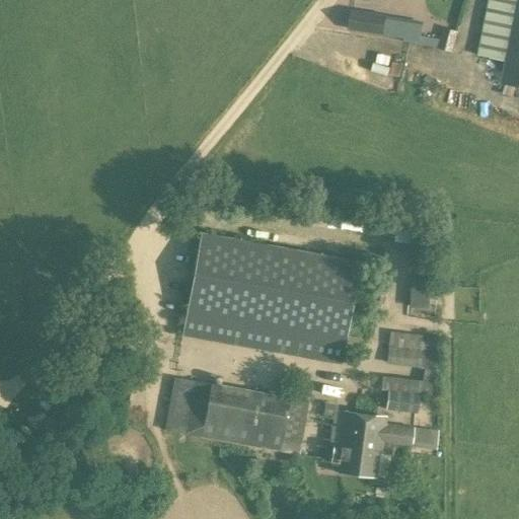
[(518,0),(488,0),(477,56),(503,61),(499,82),(518,86),(518,0)]
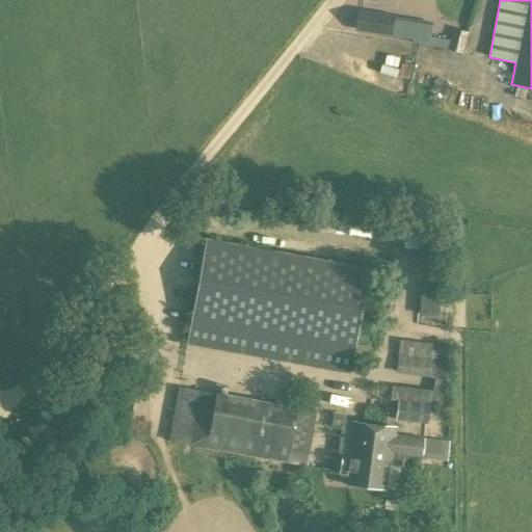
[(360,9),(356,30),(420,40),(423,21),(396,17),(396,15),(360,9)]
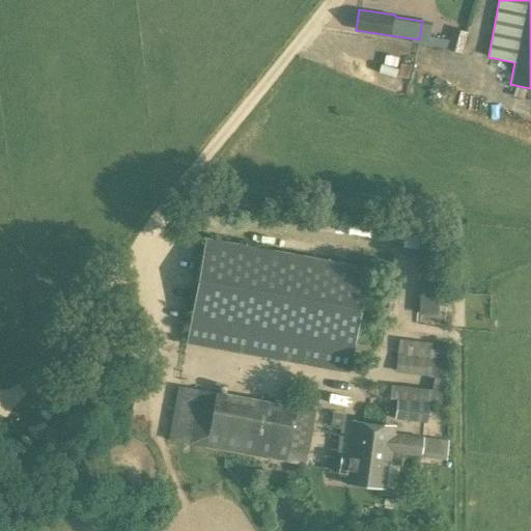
[(447,39),(446,49),(459,51),(463,31),(454,30),(453,40),(447,39)]
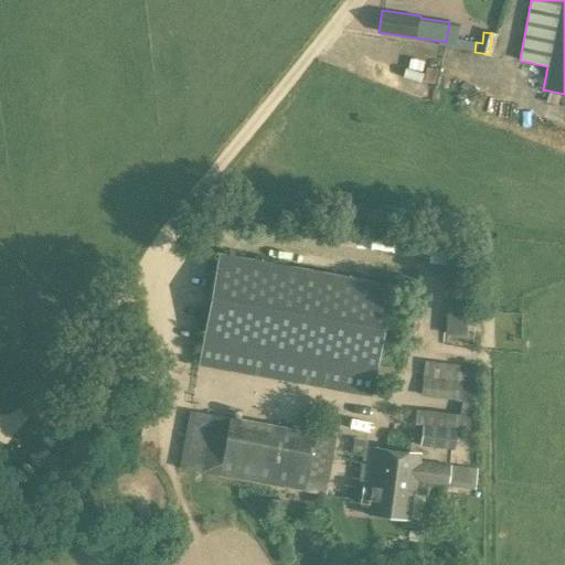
[(415,93),(423,68),(405,63),(397,87),(415,93)]
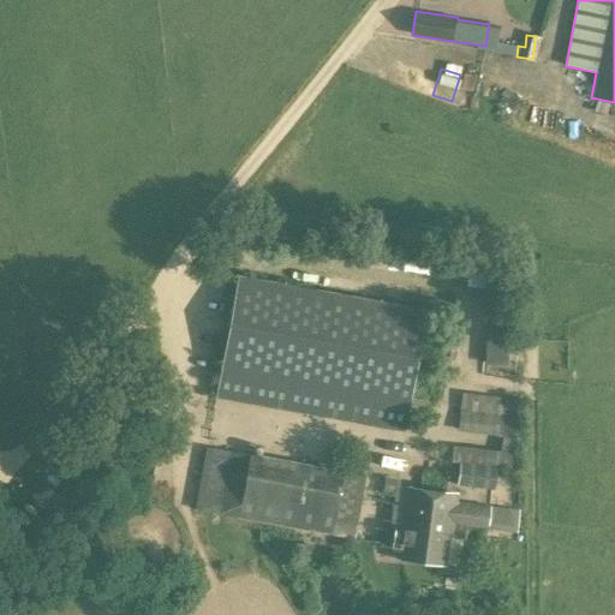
[(425,309),(237,275),(214,398),(402,431),(425,309)]
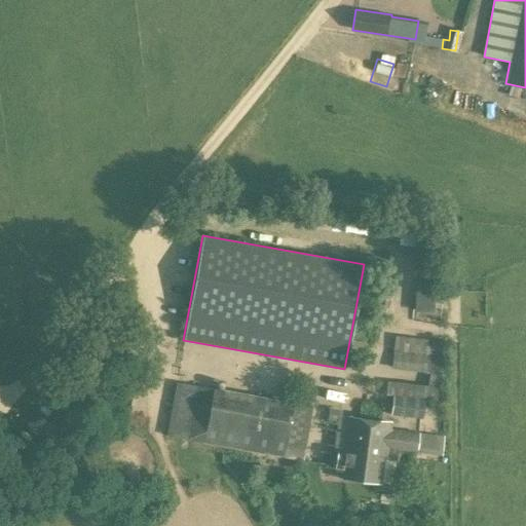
[(445,342),(395,335),(390,369),(428,374),(427,385),(386,380),(385,395),(392,396),(389,414),(407,417),(406,423),(415,424),(415,418),(422,419),(425,401),(437,402),(445,342)]
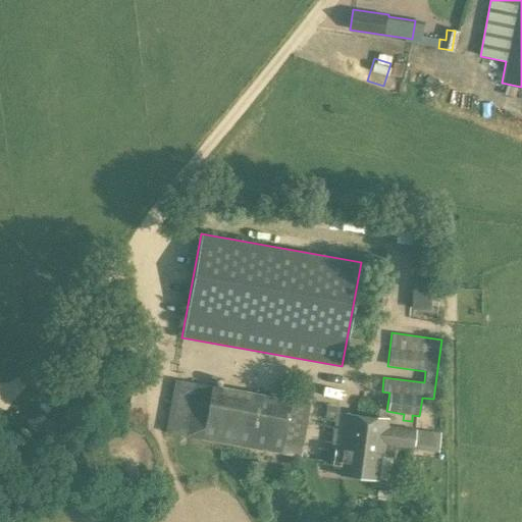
[(190,436),(300,458),(302,446),(309,404),(173,378),(164,431),(190,436)]
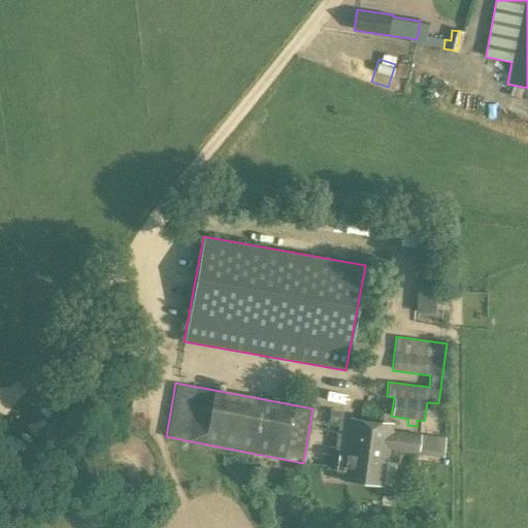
[(342,480),(383,485),(394,487),(399,452),(442,458),(444,438),(390,430),(391,424),(349,418),(343,455),(345,456),(343,470),(342,480)]
